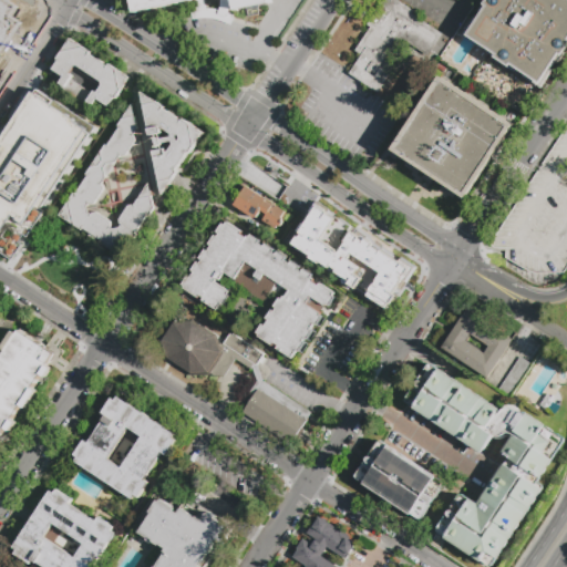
[(0,0),(2,1),(2,0),(12,0),(32,13),(6,54),(0,62),(0,0)]
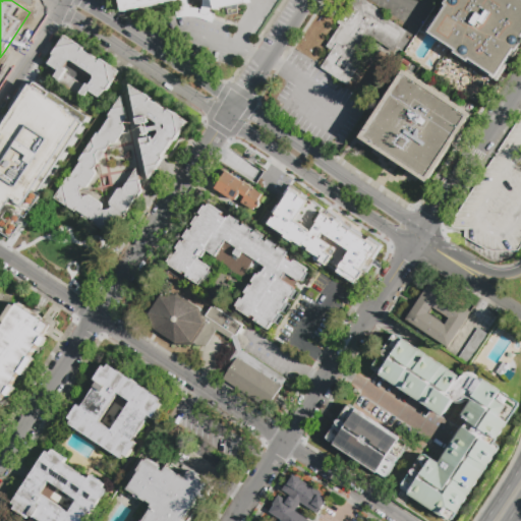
[(119,0),(122,11),(174,0),(179,0),(179,4),(179,8),(173,9),(174,17),(183,16),(194,17),(206,19),(211,22),(213,14),(207,12),(209,2),(209,0),(212,0),(214,9),(246,2),(245,0),(119,0)]
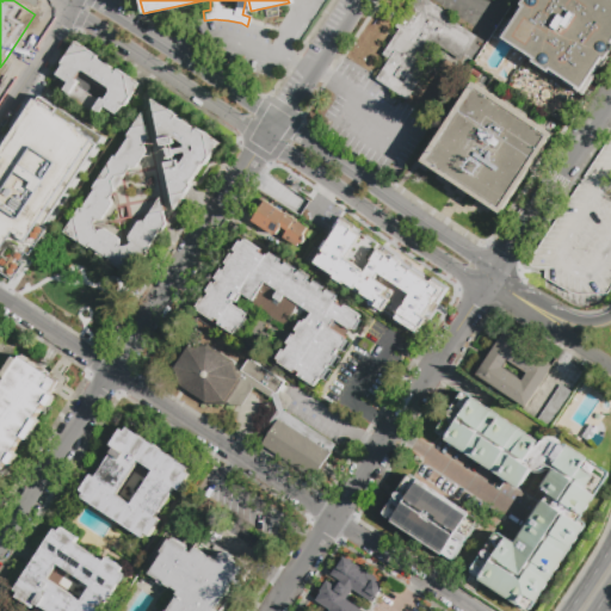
[(426,0),(444,11),(442,16),(475,36),(460,61),(437,47),(405,99),(375,80),(388,59),(381,55),(397,29),(395,26),(411,0),(426,0)]
